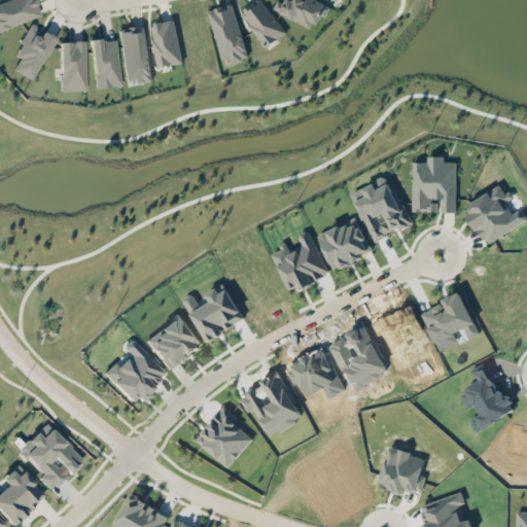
[(0,29),(40,14),(34,0),(2,0),(0,1),(0,29)]
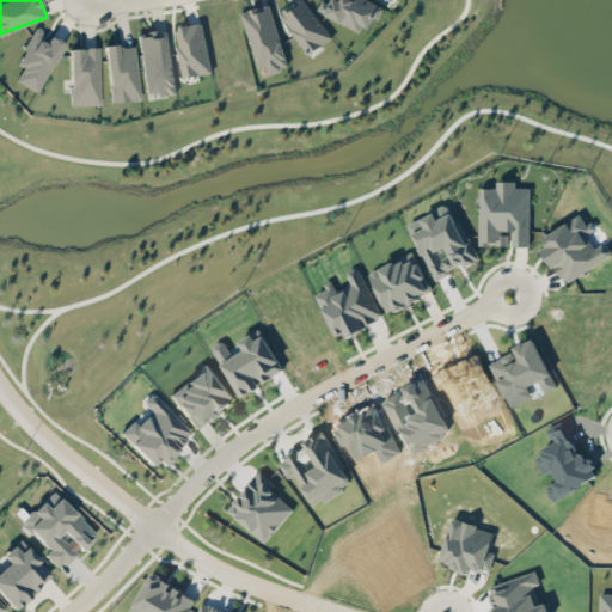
[(307,55),(331,40),(305,0),(298,0),(280,12),(307,55)]
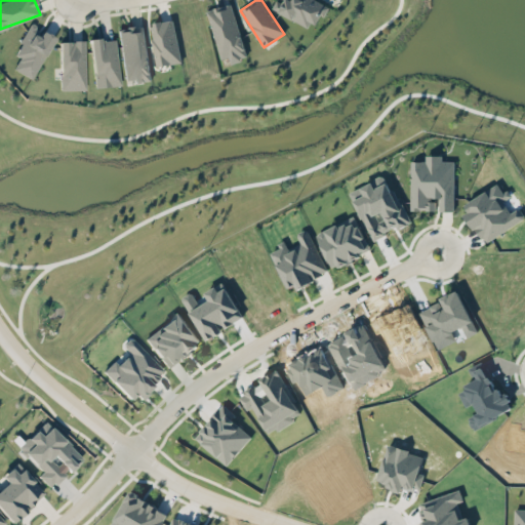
[(313,30),(326,4),(317,0),(283,0),(278,12),(313,30)]
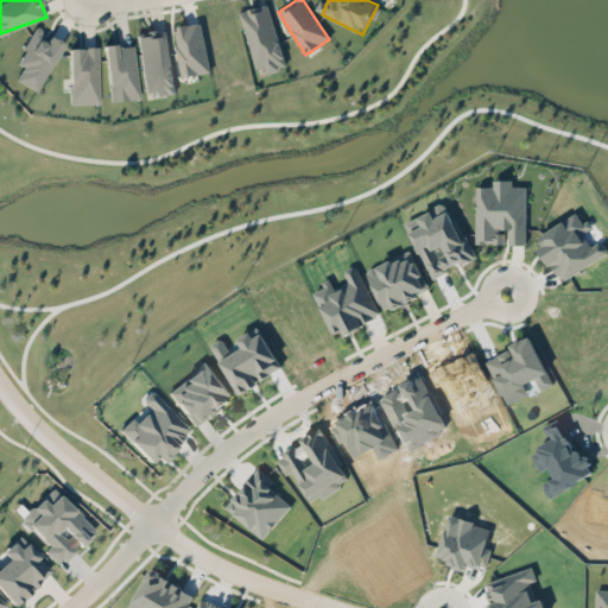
[(286,67),(267,4),(239,12),(255,69),(266,65),(268,73),(286,67)]
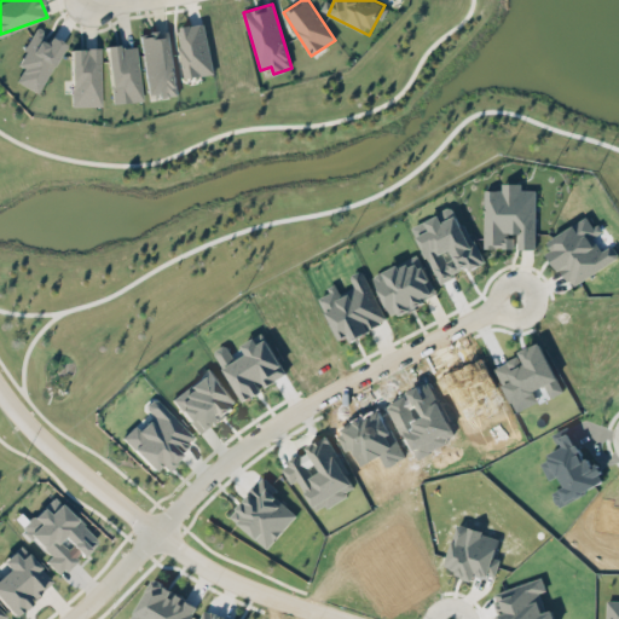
[(206,23),(177,28),(184,77),(213,74),(206,23)]
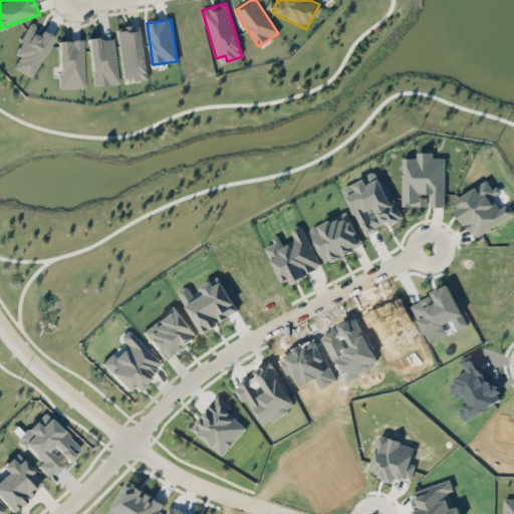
[(12,67),(31,77),(53,35),(39,28),(39,26),(29,21),(13,52),(18,55),(12,67)]
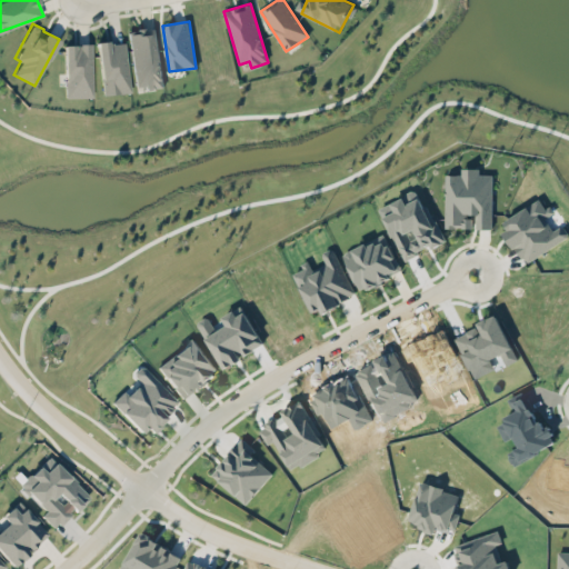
[(129,30),(136,89),(162,86),(156,27),(129,30)]
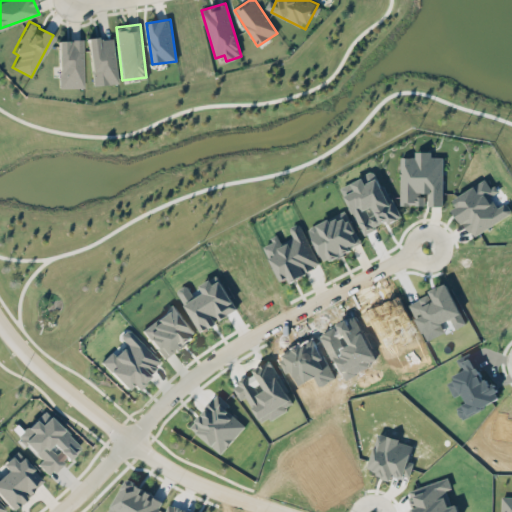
[(86,39),(93,86),(118,82),(111,35),(86,39)]
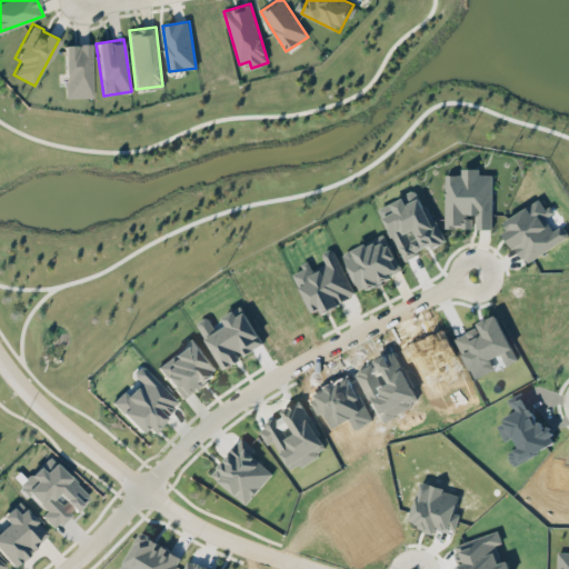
[(63,45),(65,98),(92,97),(91,43),(63,45)]
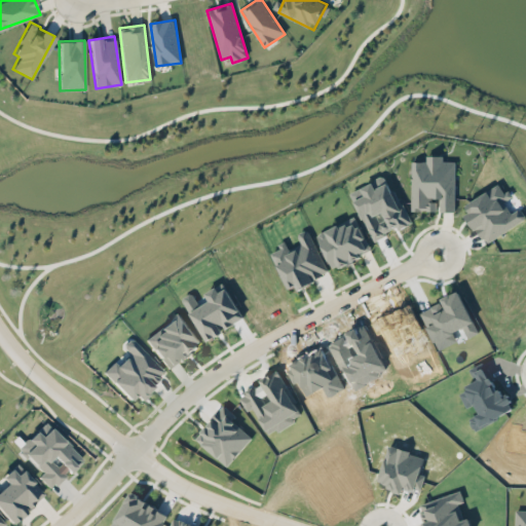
[(455,211),(456,161),(443,160),(443,155),(426,155),(426,161),(413,161),(412,211),(436,211),(437,199),(442,199),(441,211),(455,211)]
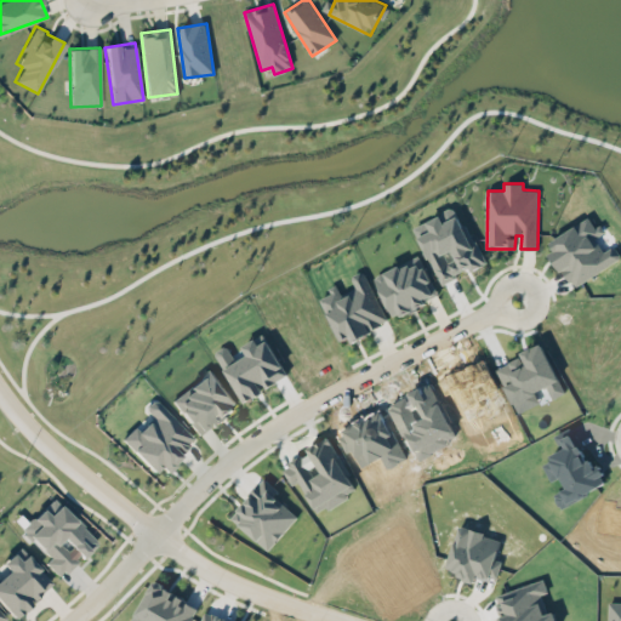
[(460,216),(444,223),(440,215),(427,221),(432,231),(420,235),(439,285),(488,265),(478,240),(471,243),(460,216)]
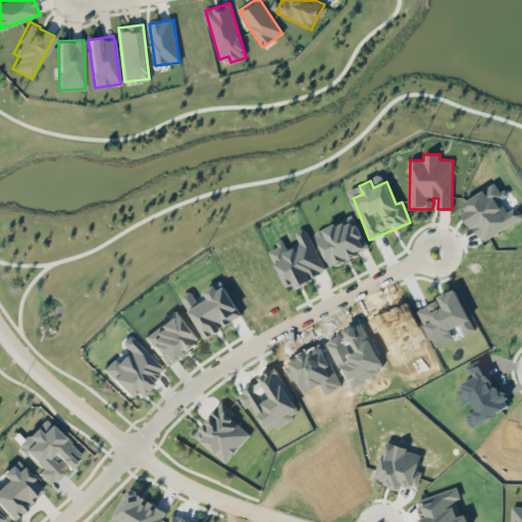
[(481,242),(521,216),(521,215),(516,206),(508,211),(501,200),(506,196),(497,181),(459,204),(481,242)]
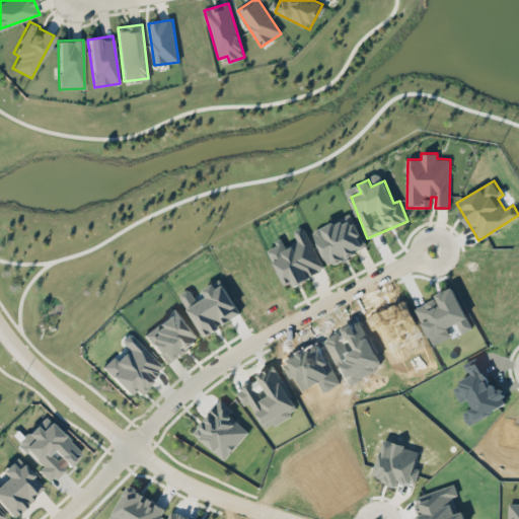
[(313,231),(328,266),(367,247),(351,213),(313,231)]
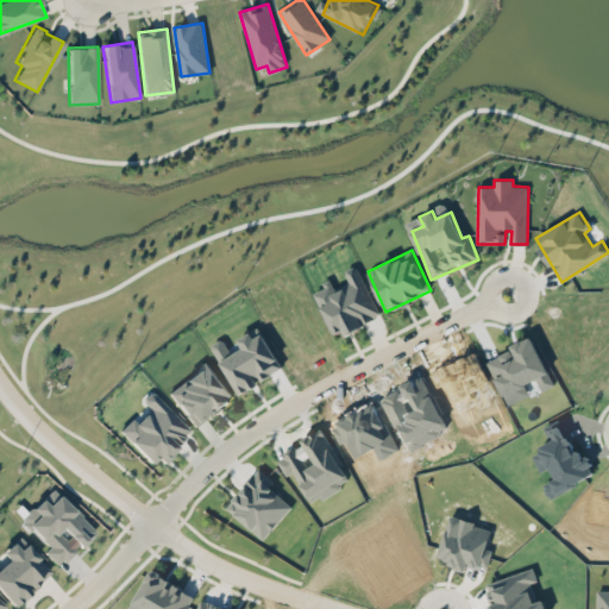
[(334,337),(381,316),(357,264),(344,270),(349,282),(334,288),(332,282),(313,290),(334,337)]
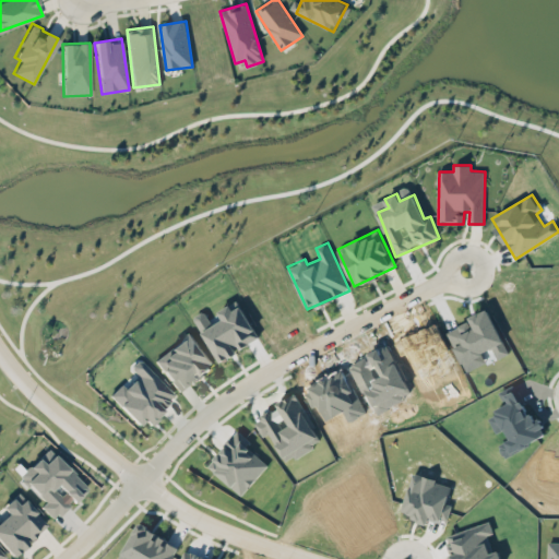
[(259,337),(241,307),(233,311),(229,304),(218,310),(222,318),(212,323),(204,311),(194,317),(219,363),(237,353),(236,349),(259,337)]
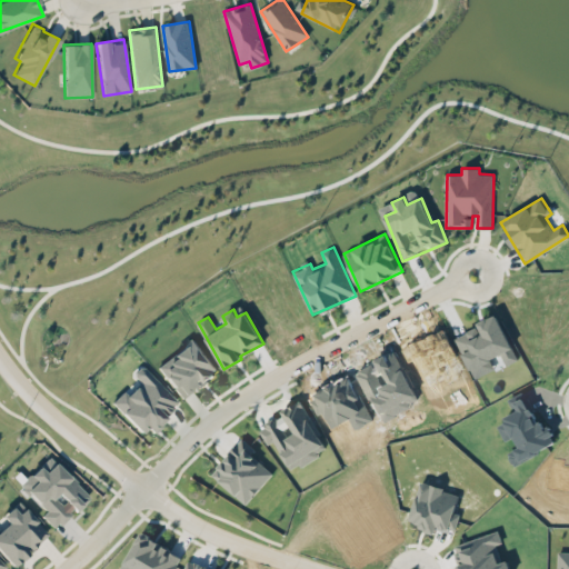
[(495,369),(490,359),(501,355),(506,365),(518,359),(498,316),(455,336),(473,379),(495,369)]
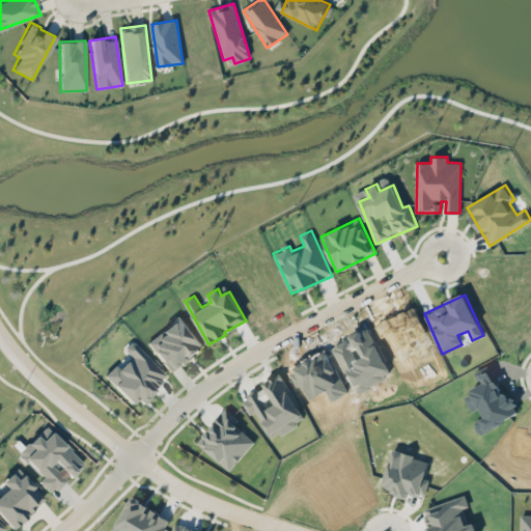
[(168,371),(203,348),(183,316),(147,339),(168,371)]
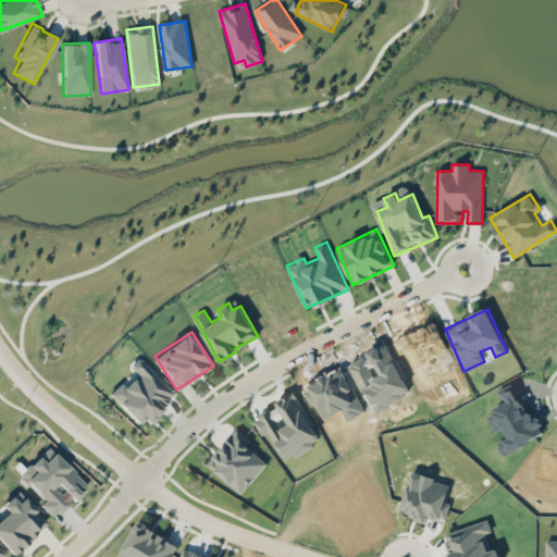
[(137,423),(144,417),(147,421),(174,395),(139,358),(131,367),(136,373),(122,387),(118,384),(109,393),(137,423)]
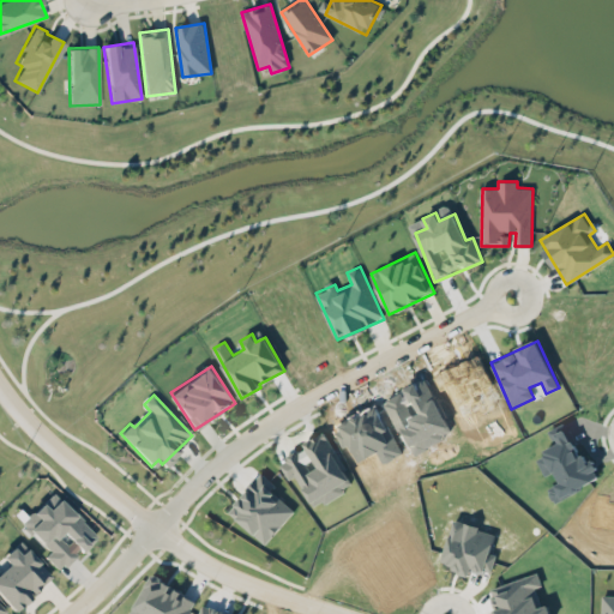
[(601,481),(590,455),(581,458),(569,428),(554,434),(558,443),(543,450),(557,483),(547,487),(553,500),(601,481)]
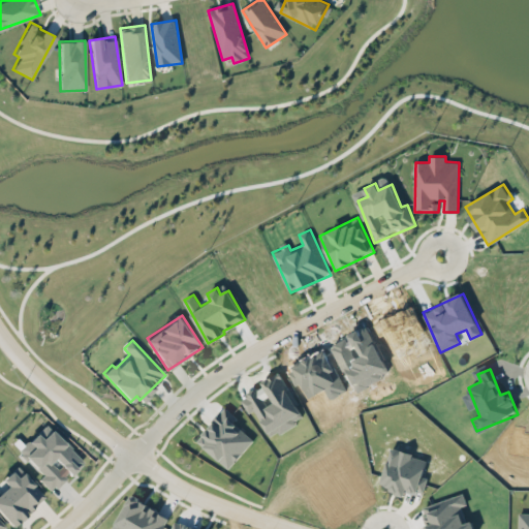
[(270,437),(305,418),(280,372),(261,381),(263,385),(241,398),(249,413),(255,410),(270,437)]
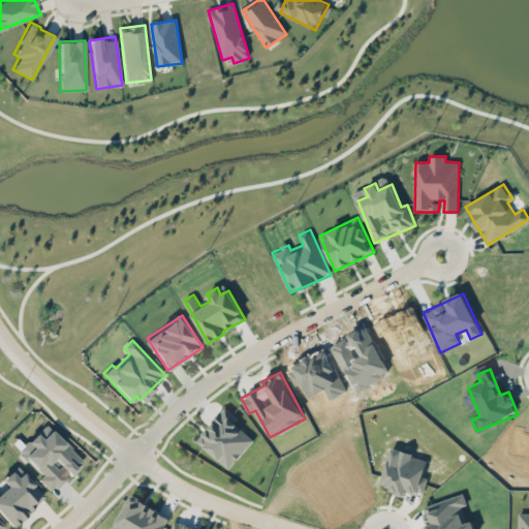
[(24,455),(42,474),(37,478),(50,491),(67,474),(68,475),(83,462),(45,423),(27,440),(32,446),(24,455)]
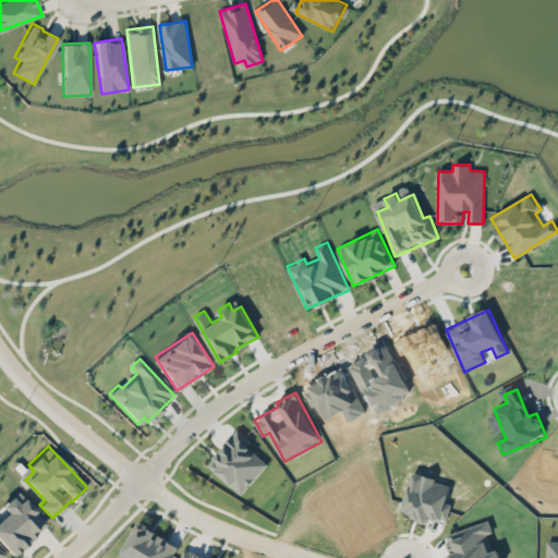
[(451,505),(445,502),(450,484),(412,472),(400,512),(426,521),(428,517),(446,522),(451,505)]
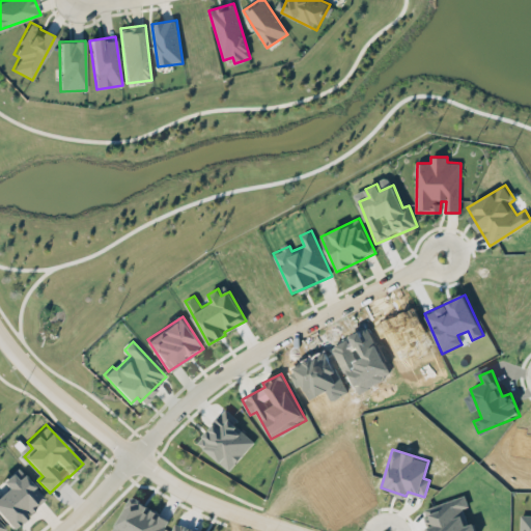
[(0,515),(10,529),(26,516),(24,514),(44,499),(18,467),(0,480),(0,515)]
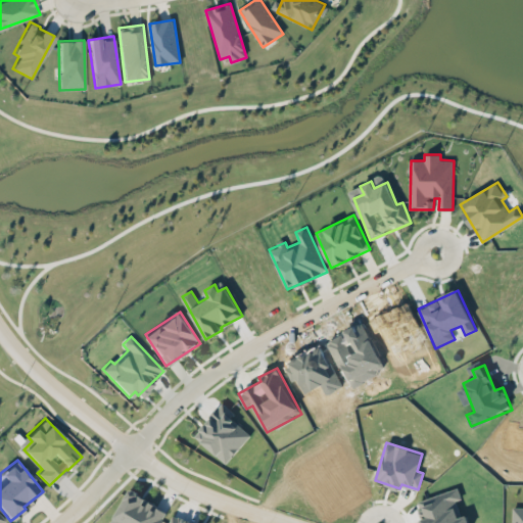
[(159,522),(167,509),(128,489),(111,522),(159,522)]
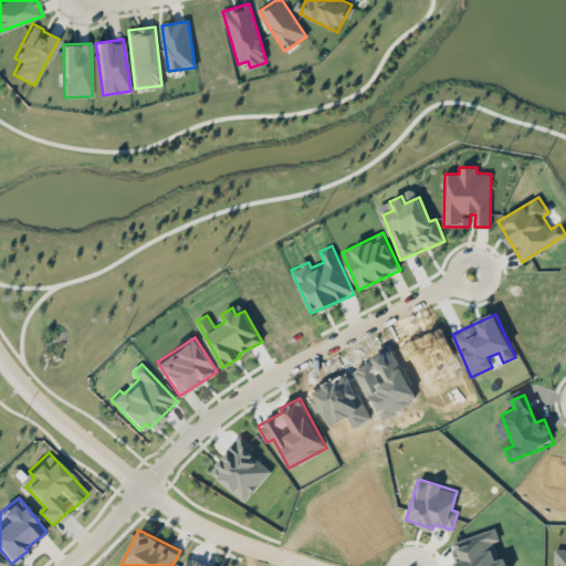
[(506,565),(505,556),(498,558),(493,542),(500,540),(496,530),(451,542),(458,565),(506,565)]
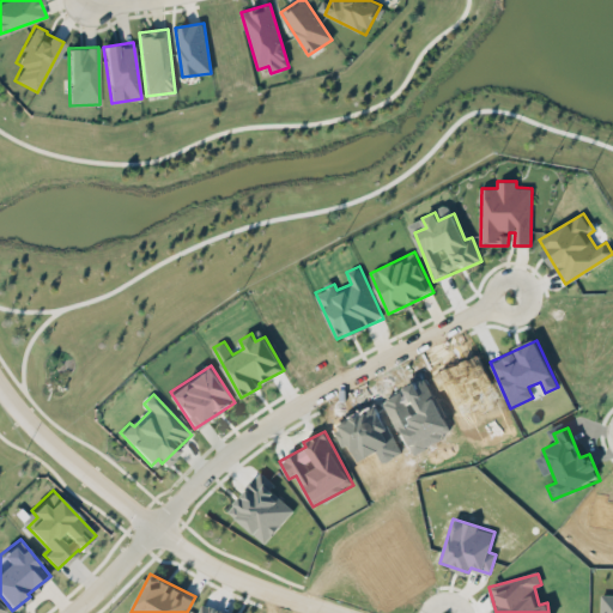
[(612,612),(612,594),(601,594),(600,612),(612,612)]
